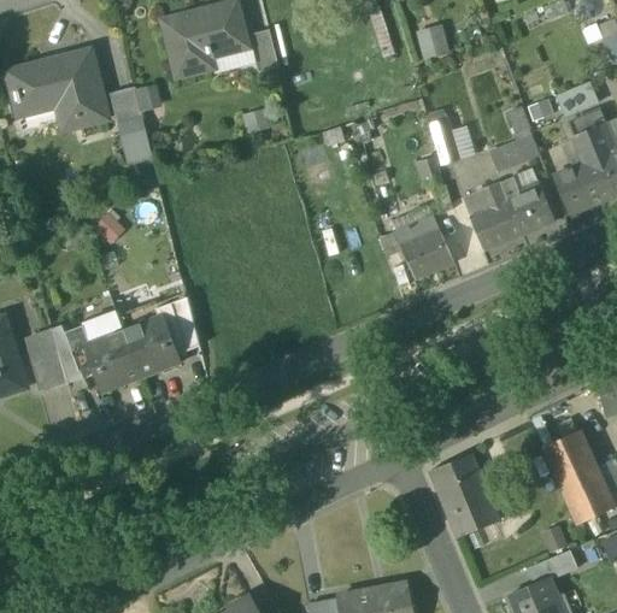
[(153,23),(169,84),(210,75),(206,60),(245,51),(241,37),(234,9),(193,18),(192,13),(153,23)]
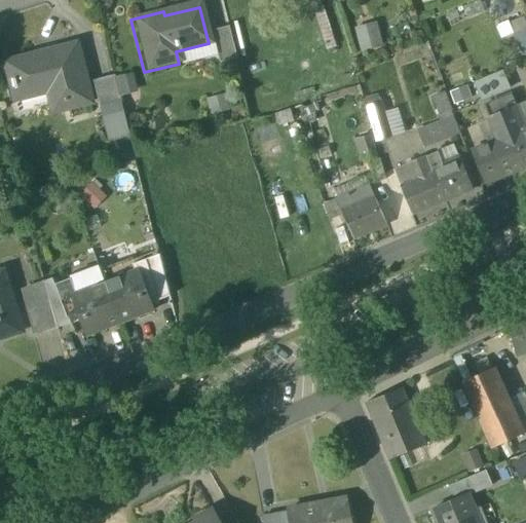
[(525,12),(498,21),(501,34),(515,30),(521,51),(525,49),(525,12)]
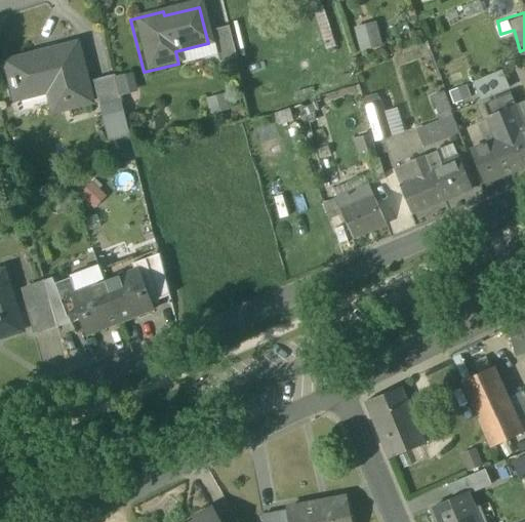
[(359,47),(381,44),(378,18),(356,22),(359,47)]
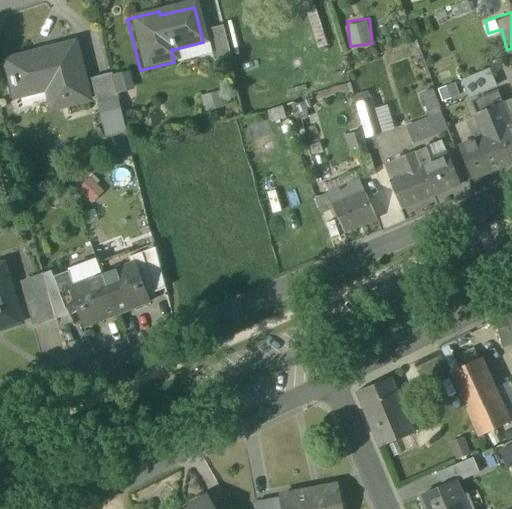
[(203,42),(207,58),(230,52),(224,25),(200,31),(203,42)]
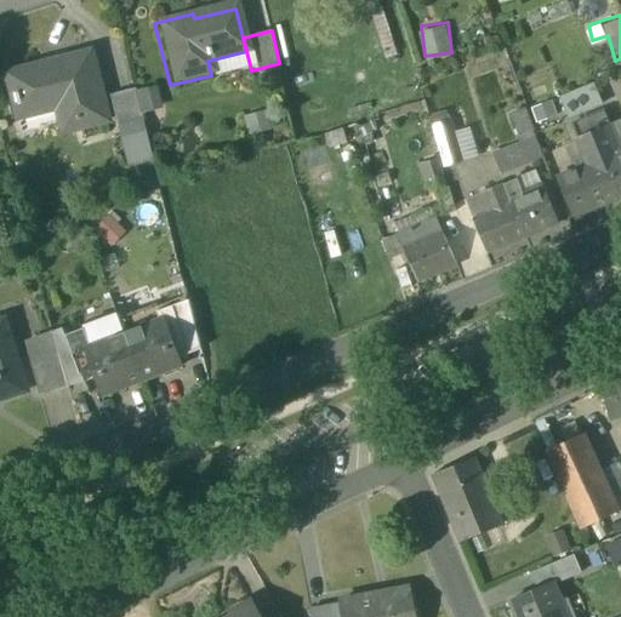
[(75,102),(81,126),(107,119),(90,51),(6,72),(17,115),(75,102)]
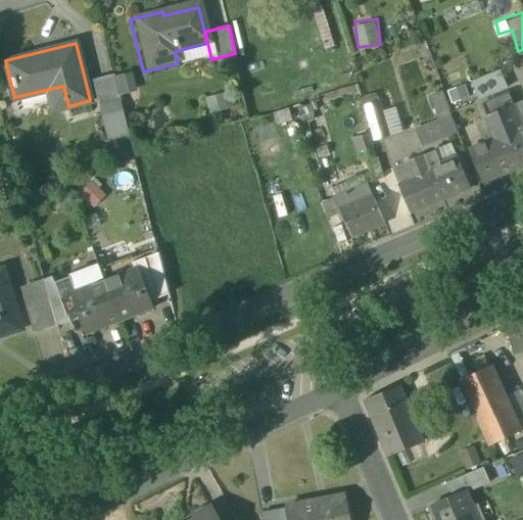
[(500,68),(471,81),(479,99),(508,87),(500,68)]
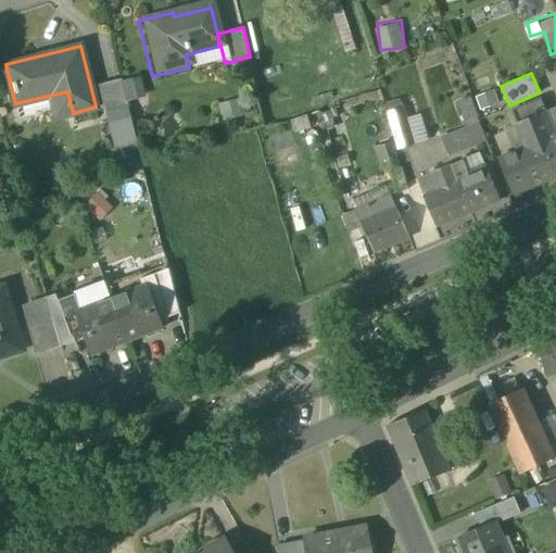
[(99,84),(106,112),(129,107),(122,78),(99,84)]
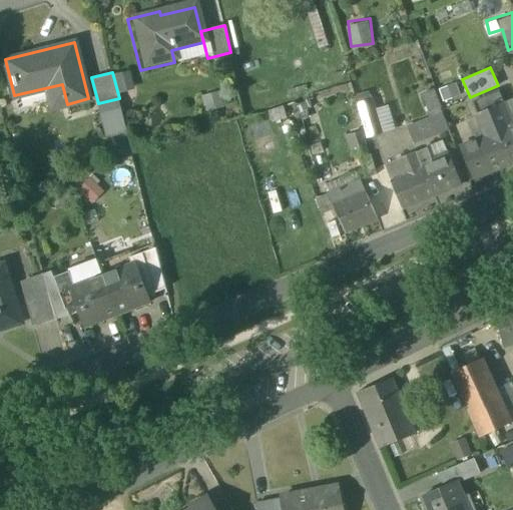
[(430,111),(441,109),(437,86),(426,88),(430,111)]
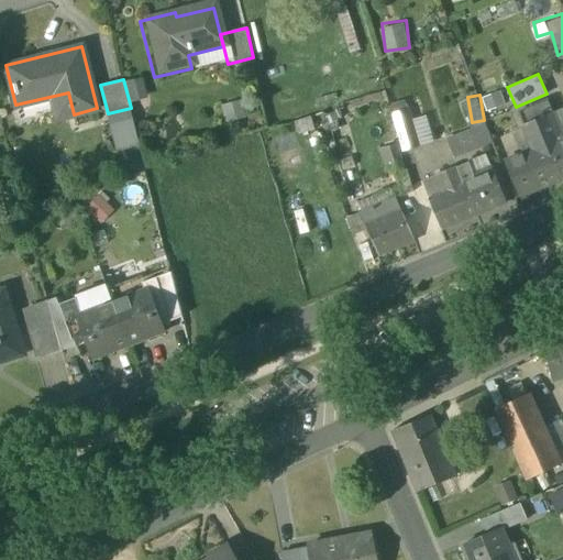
[(517,110),(522,123),(548,113),(554,110),(548,98),(517,110)]
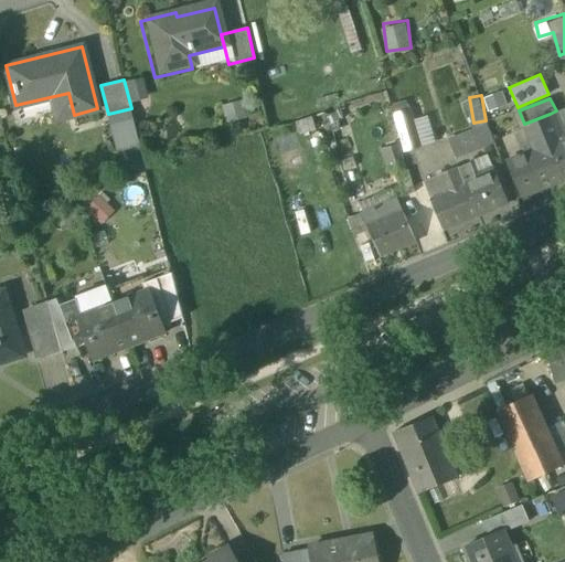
[(391,106),(402,144),(417,139),(406,102),(391,106)]
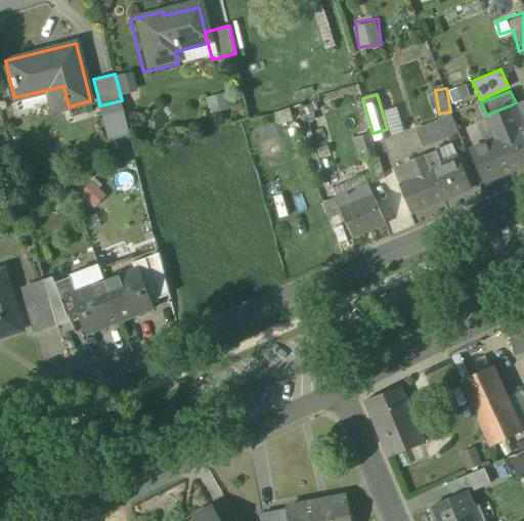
[(523,99),(516,103),(516,102),(510,105),(519,127),(523,125),(523,99)]
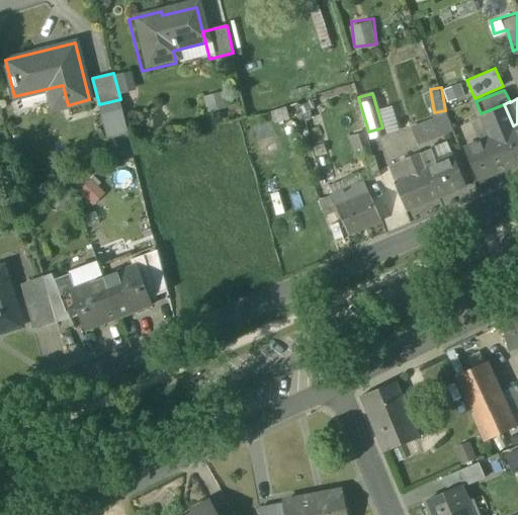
[(481,113),(490,136),(491,137),(503,132),(503,131),(514,126),(513,125),(504,104),(481,113)]
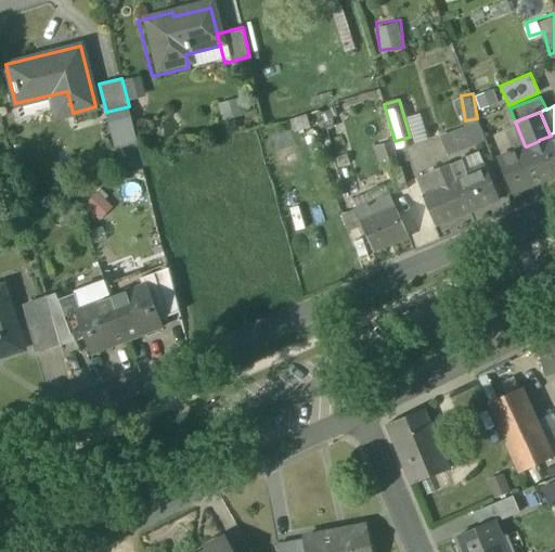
[(440,135),(447,153),(488,138),(480,120),(440,135)]
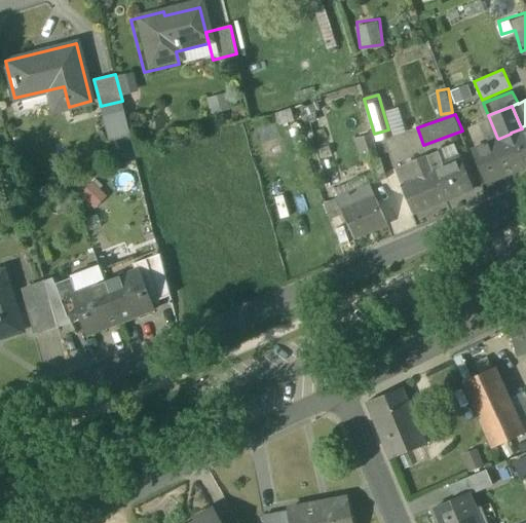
[(511,133),(511,134),(524,165),(525,164),(525,125),(521,127),(522,128),(511,133)]
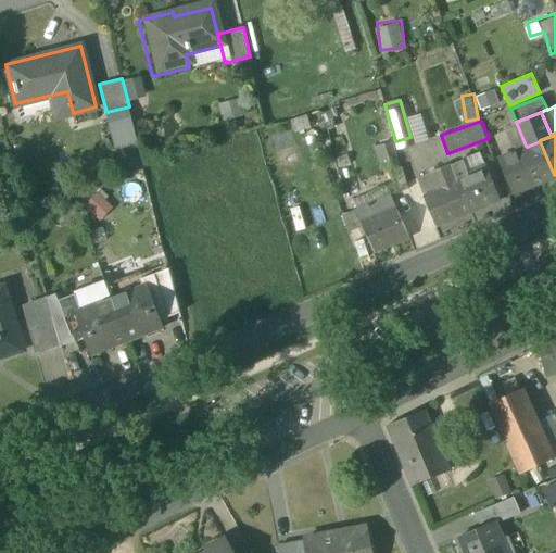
[(376,143),(382,166),(389,164),(396,162),(390,139),(376,143)]
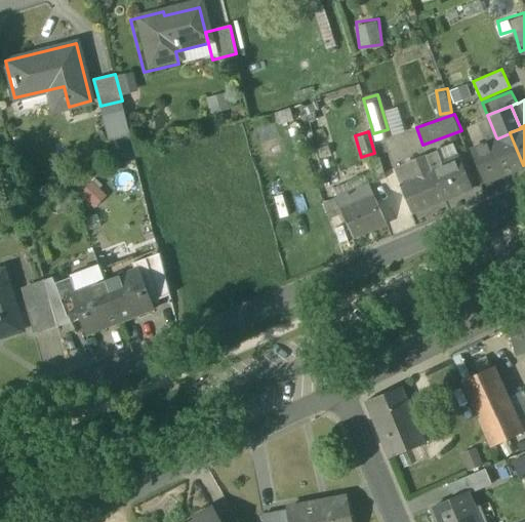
[(484,182),(523,165),(510,133),(497,138),(496,137),(470,148),(484,182)]
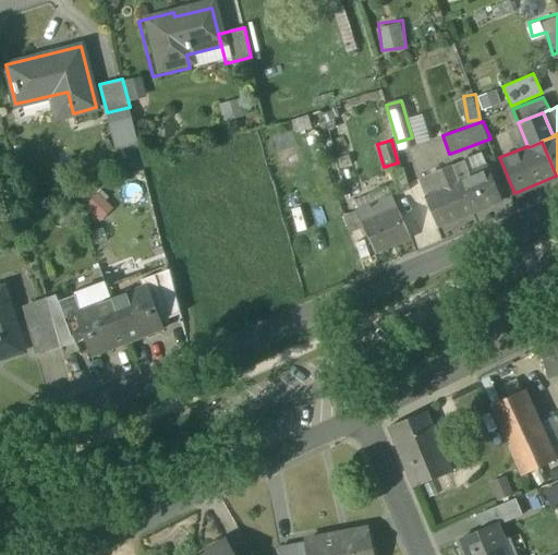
[(464,158),(452,164),(472,210),(500,198),(487,168),(472,175),(464,158)]
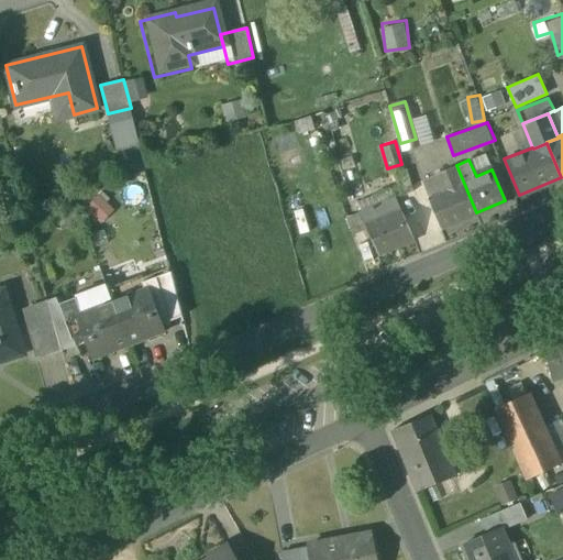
[(440,228),(476,212),(456,165),(422,179),(429,196),(427,196),(440,228)]
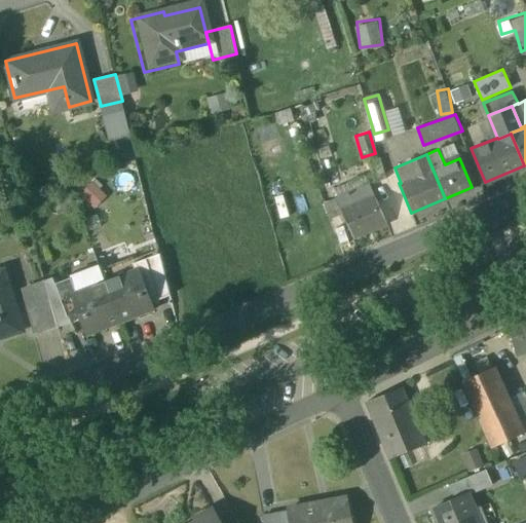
[(337,196),(342,209),(375,195),(369,182),(337,196)]
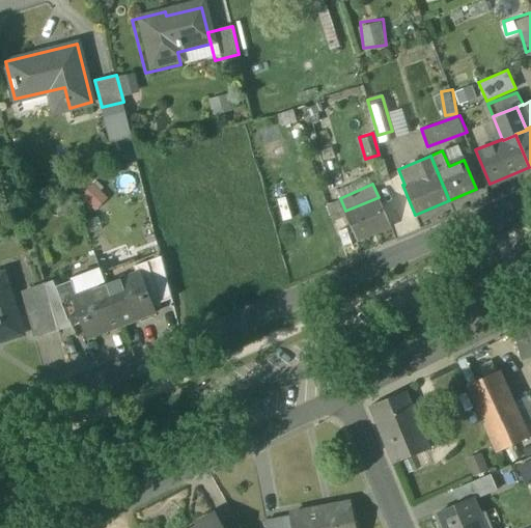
[(390,225),(379,197),(345,211),(358,239),(390,225)]
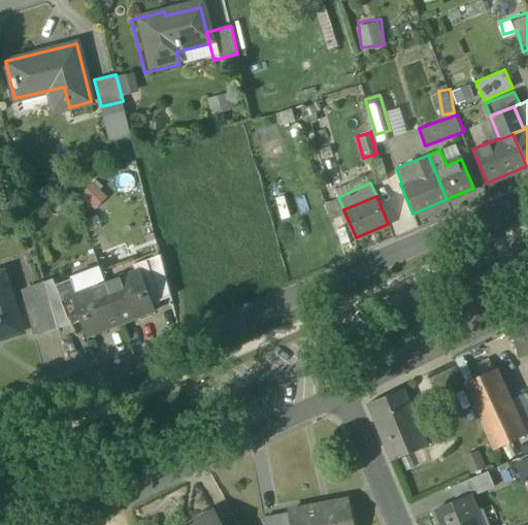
[(137,270),(150,303),(170,295),(160,253),(133,263),(136,271),(137,270)]
